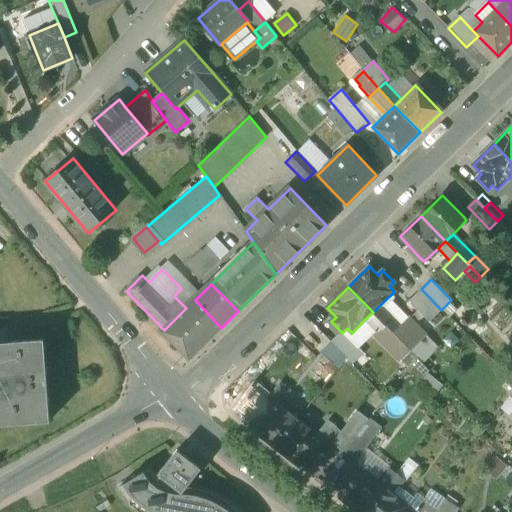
[(418,311),(428,322),(441,310),(421,289),(408,302),(417,312),(418,311)]
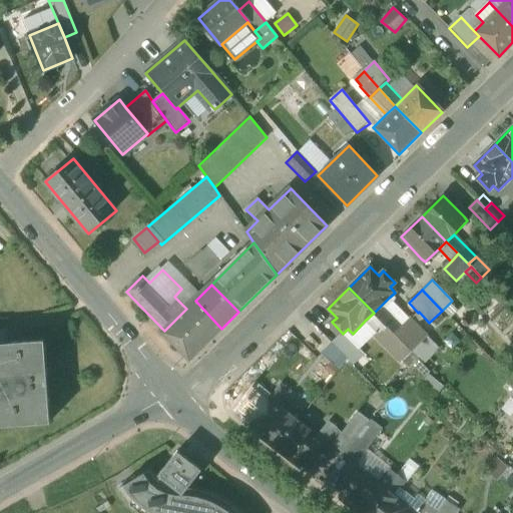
[(401,327),(409,319),(389,298),(381,306),(401,327)]
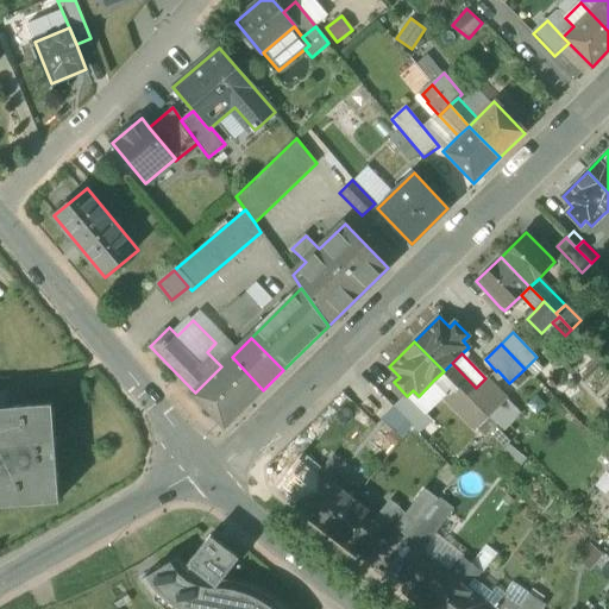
[(232,357),(221,366),(195,393),(193,395),(225,427),(263,390),(232,357)]
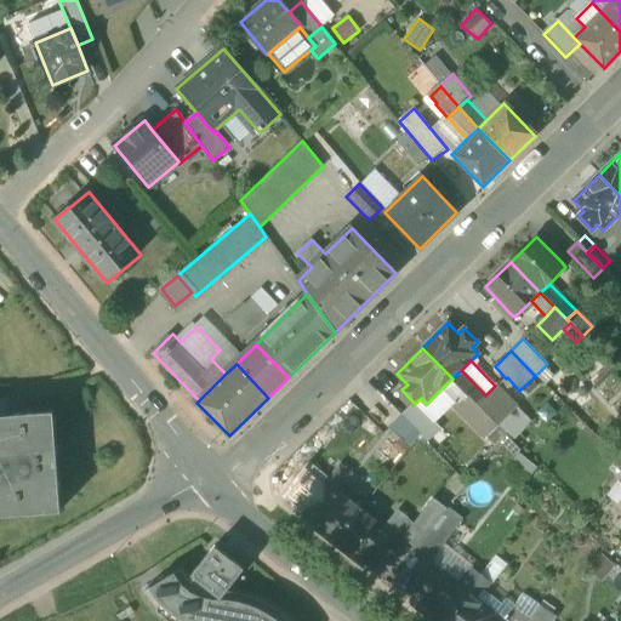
[(485,396),(461,370),(453,379),(497,426),(499,425),(516,408),(495,386),(485,396)]
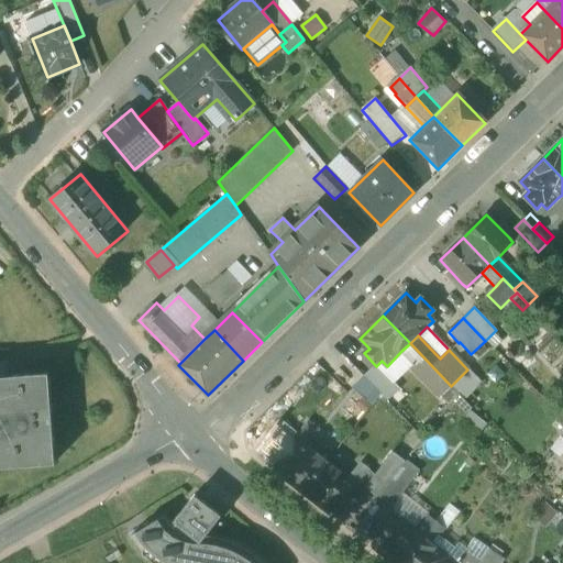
[(411,368),(440,398),(451,386),(410,343),(401,351),(415,365),(411,368)]
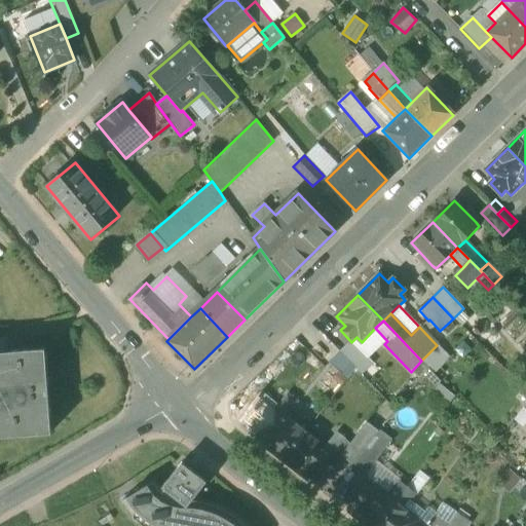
[(387,341),(375,328),(362,342),(357,337),(351,342),(350,342),(355,348),(367,361),(384,344),(387,341)]
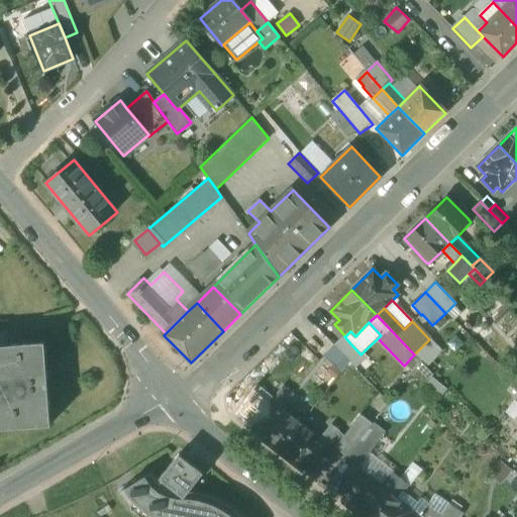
[(334,346),(339,351),(349,342),(344,336),(334,346)]
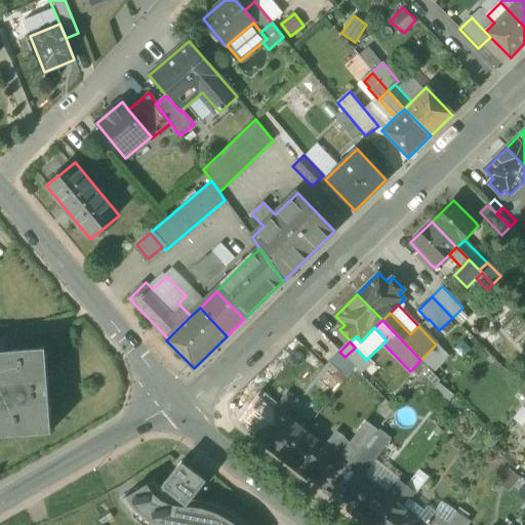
[(449,358),(436,345),(421,359),(435,372),(449,358)]
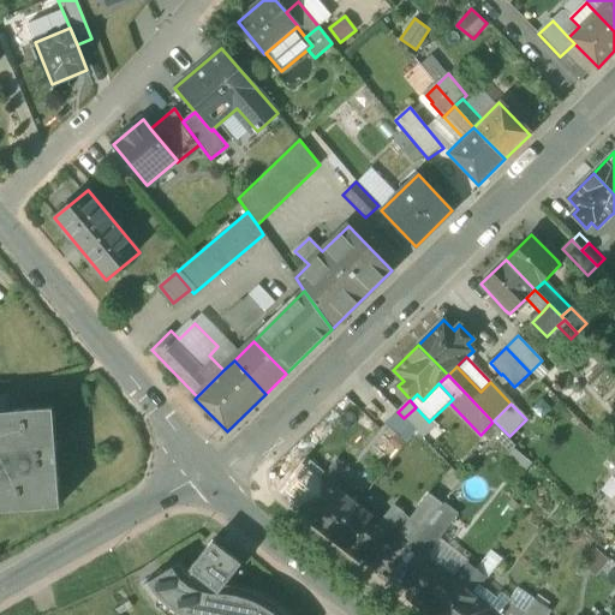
[(429,422),(416,407),(404,418),(412,427),(423,439),(434,428),(429,422)]
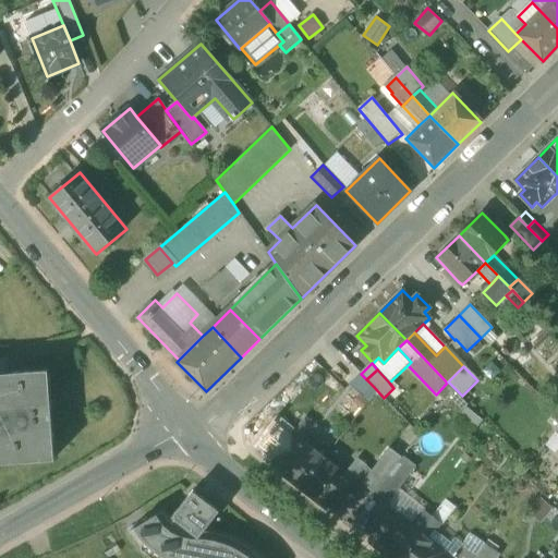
[(0,464),(58,461),(51,372),(0,375),(0,464)]
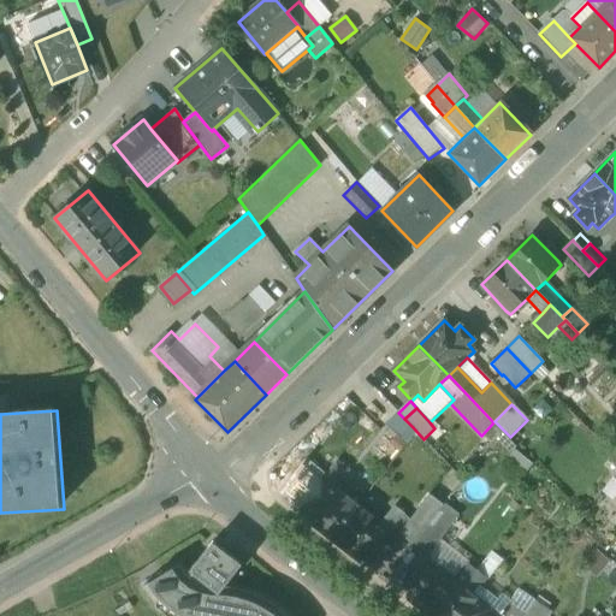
[(401,437),(404,442),(413,427),(404,419),(398,413),(388,422),(401,437)]
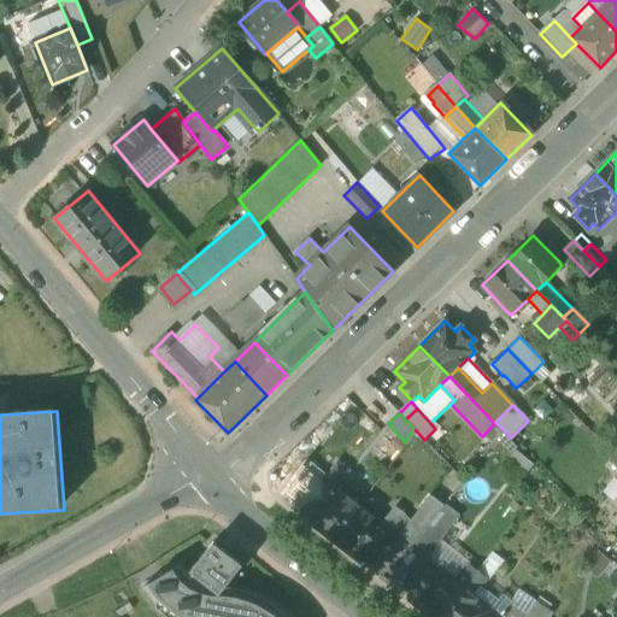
[(335,488),(348,471),(338,463),(324,481),(306,504),(305,505),(311,510),(304,518),(333,540),(359,506),(335,488)]
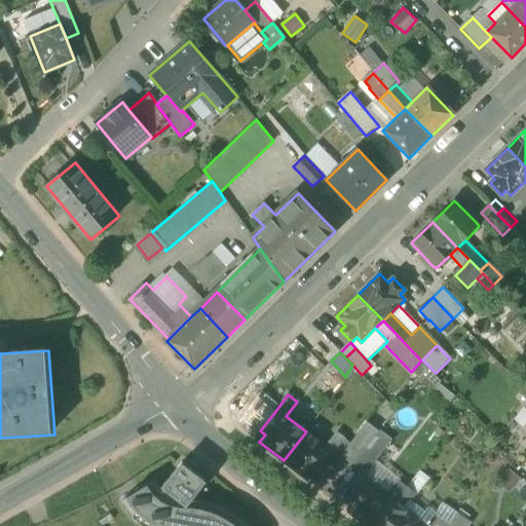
[(248,419),(261,429),(276,410),(263,400),(248,419)]
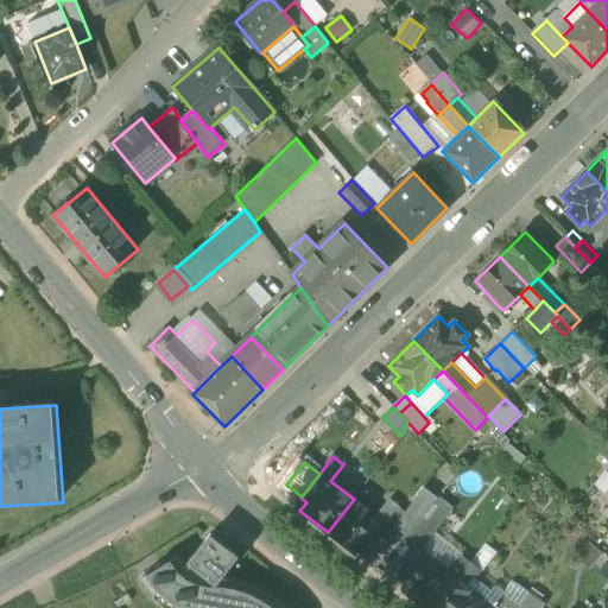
[(603,494),(607,488),(607,467),(594,486),(603,494)]
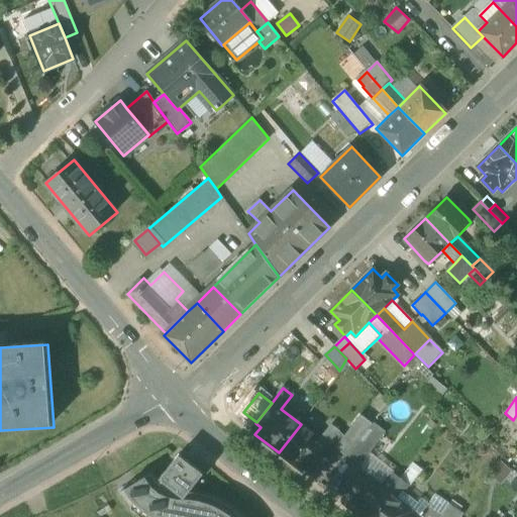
[(353,425),(365,434),(371,425),(360,417),(353,425)]
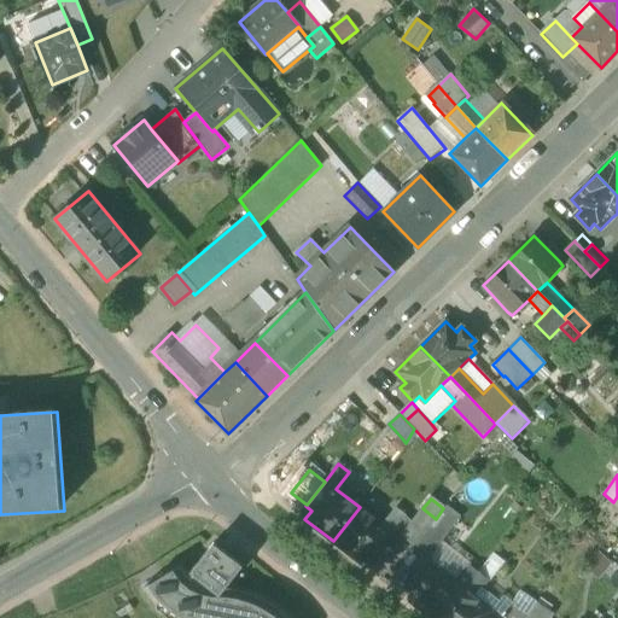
[(333,541),(361,563),(367,555),(373,559),(406,517),(396,509),(383,526),(360,507),(333,541)]
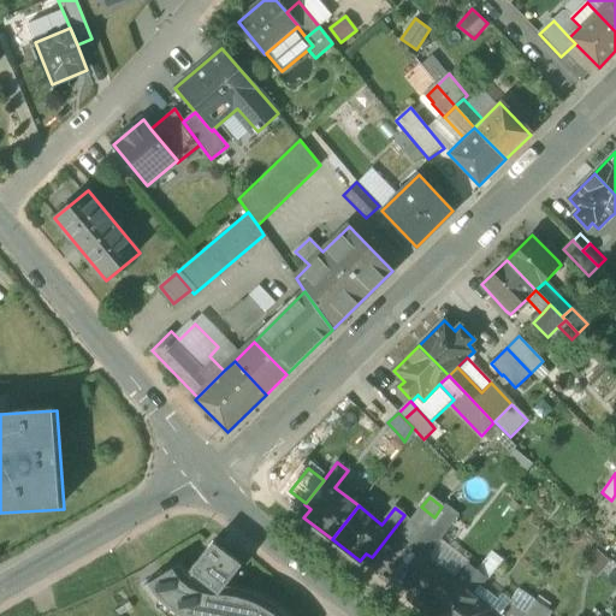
[(400,533),(414,544),(430,522),(434,517),(421,507),(400,533)]
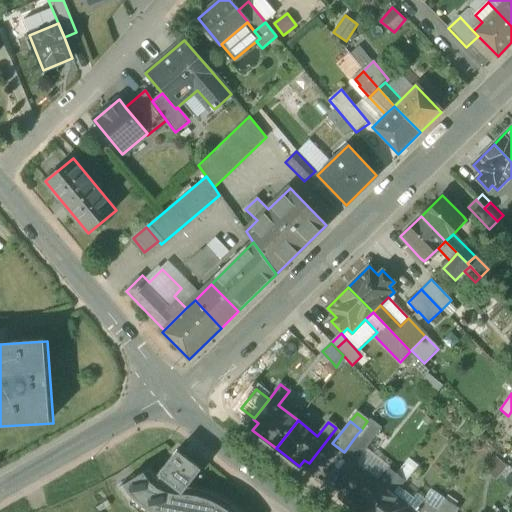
[(380,431),(367,421),(361,430),(357,434),(370,444),(380,431)]
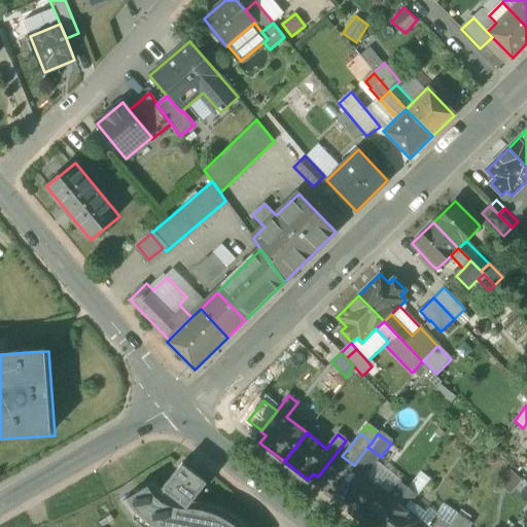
[(381,457),(367,447),(354,465),(367,476),(377,461),(381,457)]
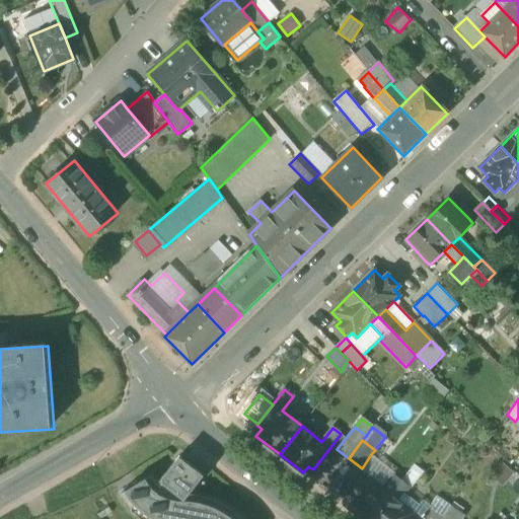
[(367,476),(382,490),(393,474),(395,472),(371,454),(362,468),(367,476)]
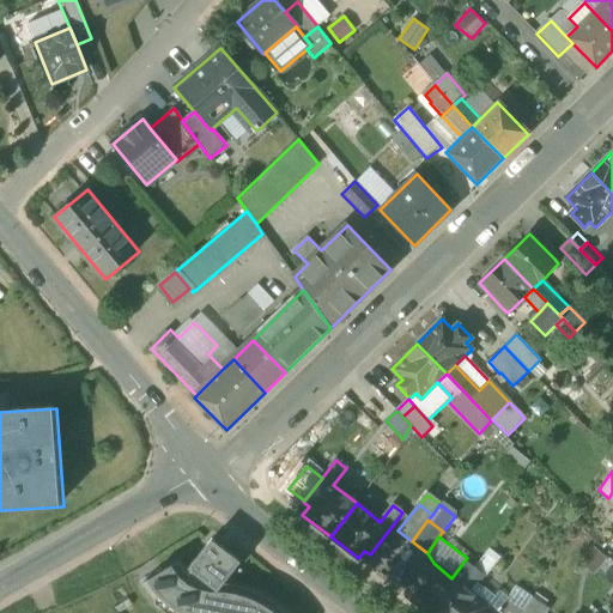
[(287,612),(286,611),(284,612),(275,612),(274,612),(268,607),(261,604),(254,600),(246,596),(236,593),(226,592),(228,583),(224,583),(223,582),(225,580),(226,580),(241,562),(212,539),(188,568),(192,570),(188,574),(186,571),(183,568),(181,565),(180,562),(143,583),(144,586),(145,586),(149,590),(152,595),(156,600),(161,595),(165,601),(171,605),(177,608),(174,612),(287,612)]
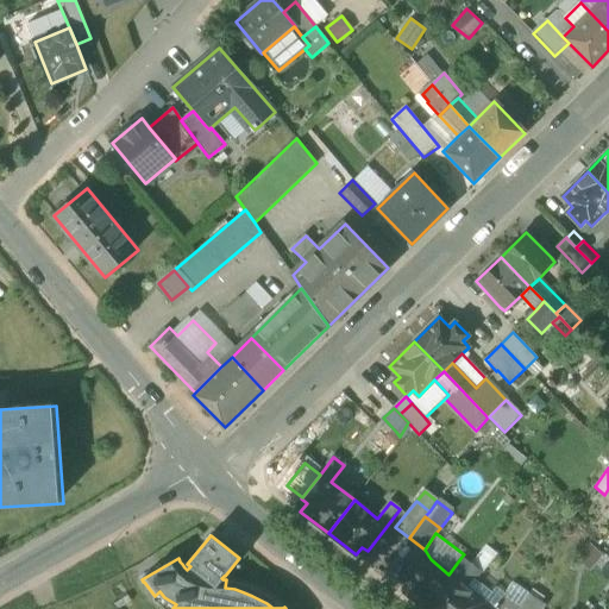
[(603,556),(590,544),(576,559),(589,572),(603,556)]
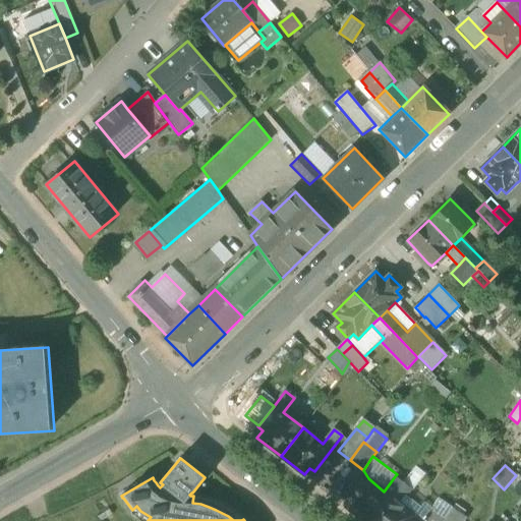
[(404,482),(412,489),(425,473),(416,466),(404,482)]
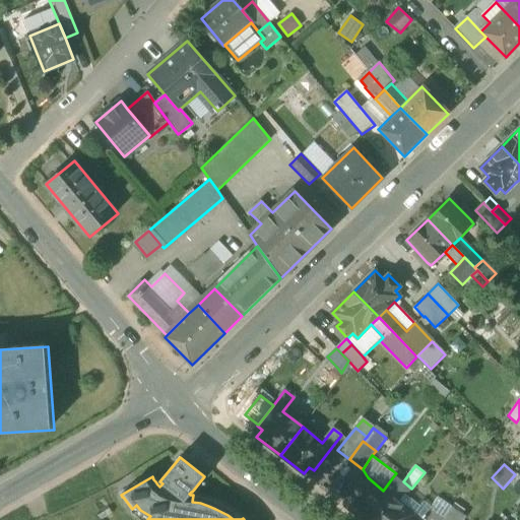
[(383,491),(392,497),(403,481),(394,475),(383,491)]
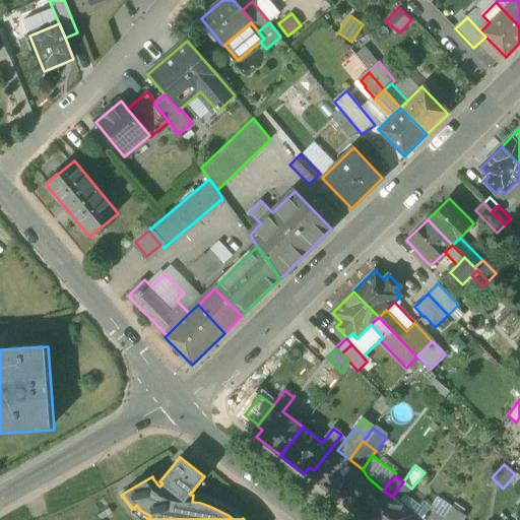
[(345,507),(363,519),(373,519),(392,497),(383,491),(368,477),(363,483),(359,480),(348,493),(353,497),(345,507)]
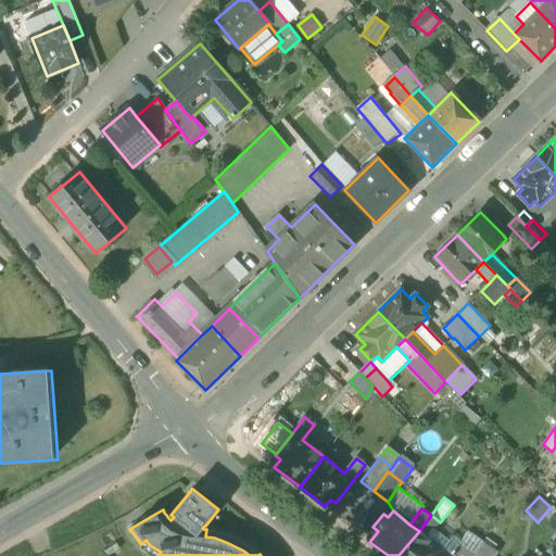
[(440,522),(431,515),(419,531),(428,538),(434,529),(440,522)]
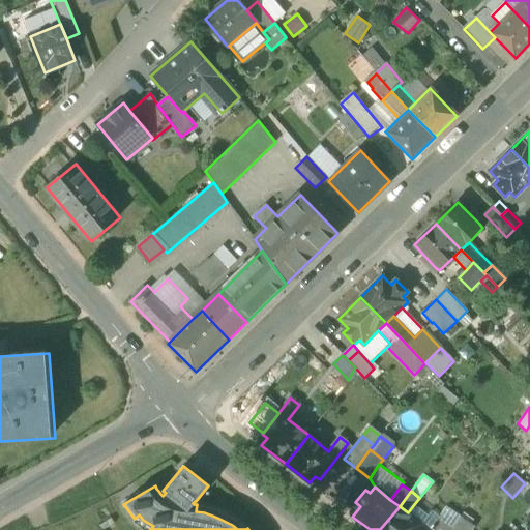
[(207,506),(197,504),(196,511),(204,512),(212,516),(219,519),(226,522),(232,525),(237,529),(238,529),(245,529),(247,528),(241,523),(233,518),(222,511),(207,506)]
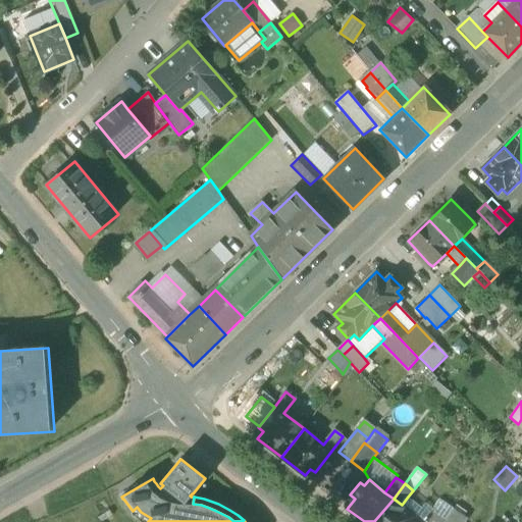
[(408,497),(402,505),(416,516),(417,514),(425,520),(427,521),(428,521),(436,513),(431,509),(425,504),(422,508),(408,497)]
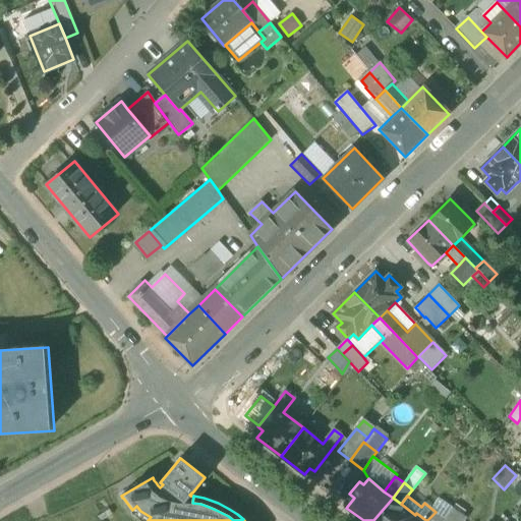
[(440,497),(430,508),(436,512),(445,519),(452,507),(440,497)]
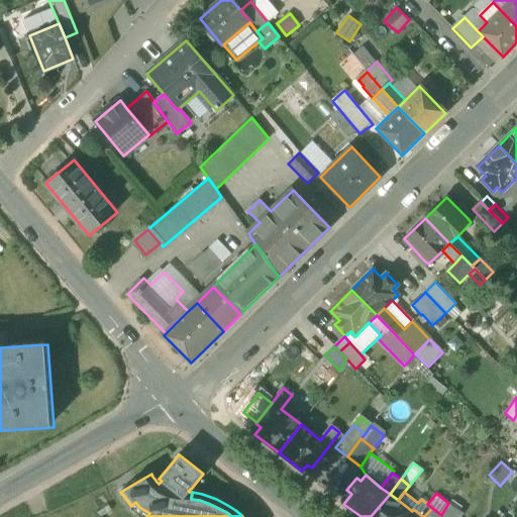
[(398,500),(390,494),(371,516),(408,516),(412,512),(412,511),(398,500)]
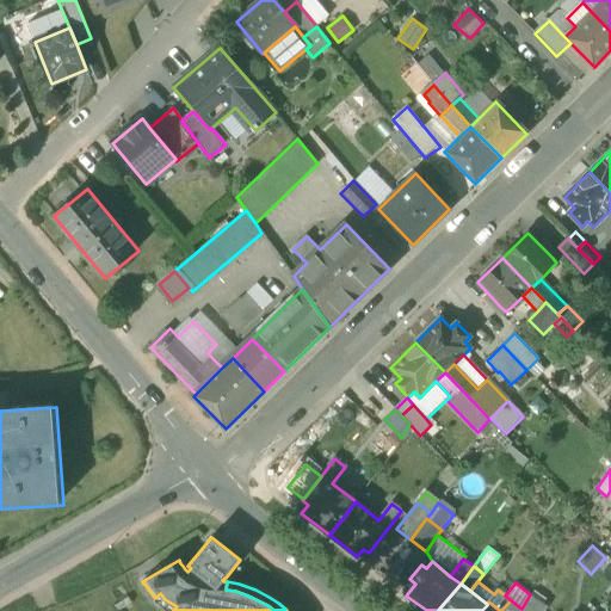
[(520,610),(543,610),(547,608),(530,594),(522,609),(520,610)]
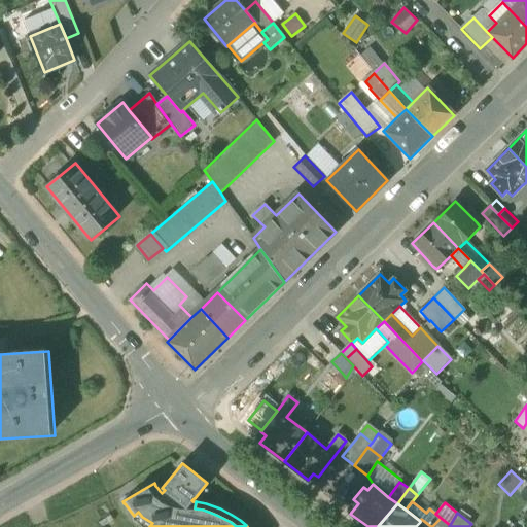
[(449,526),(450,525),(441,518),(432,526),(449,526)]
